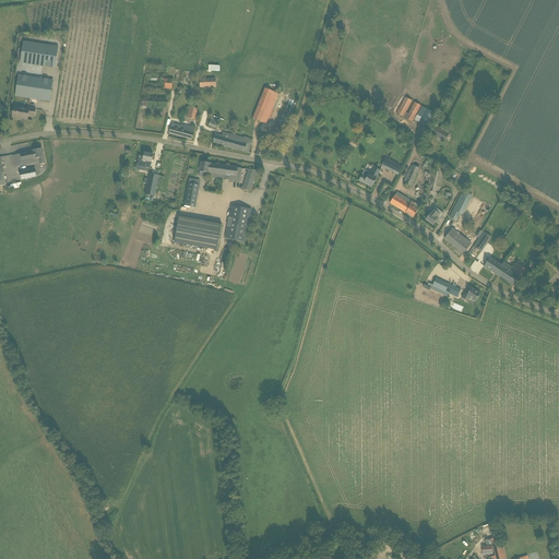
[(24,43),(21,62),(55,68),(58,47),(24,43)]
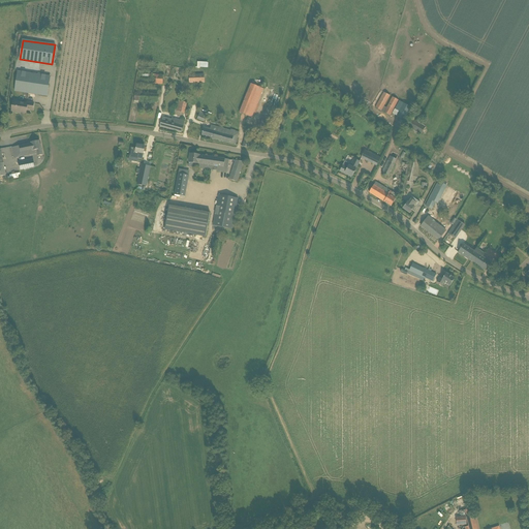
[(18,71),(14,91),(48,96),(51,76),(18,71)]
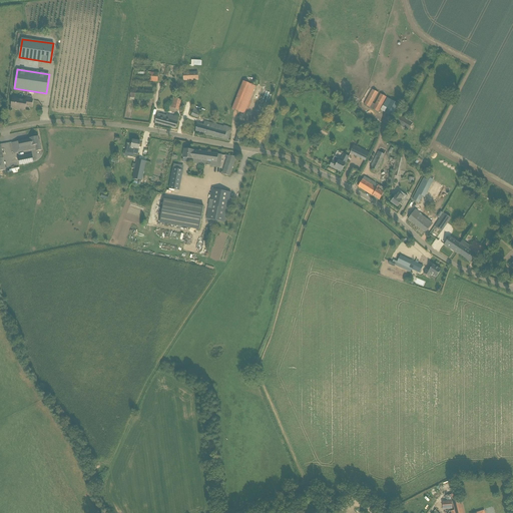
[(148,72),(148,74),(147,80),(147,82),(158,82),(158,73),(148,72)]
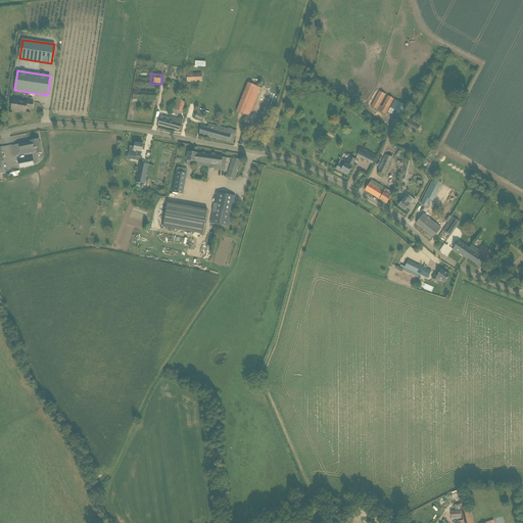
[(237,111),(244,114),(255,86),(248,83),(237,111)]
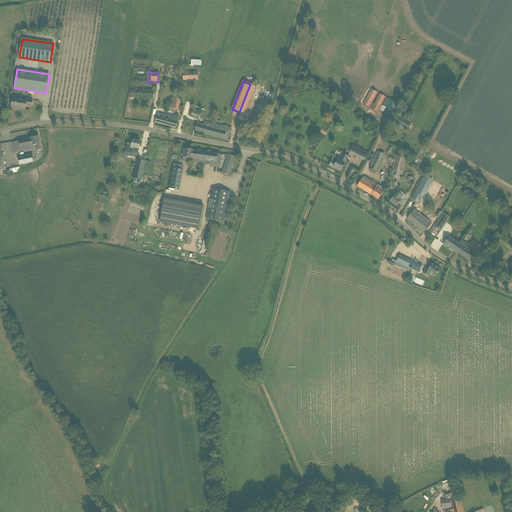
[(130,97),(153,99),(154,91),(130,89),(130,97)]
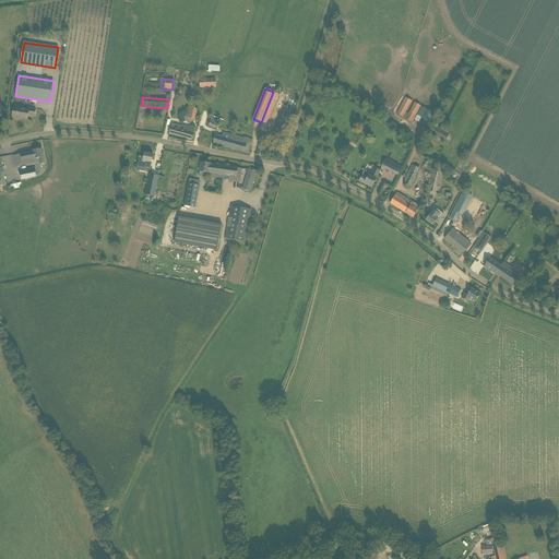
[(406,97),(396,114),(412,122),(421,106),(415,103),(408,114),(406,113),(413,102),(406,97)]
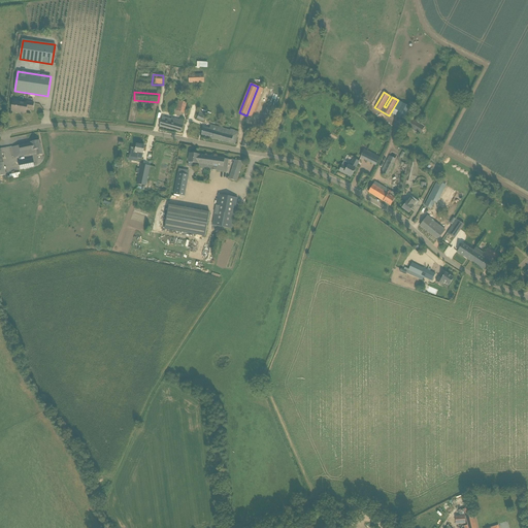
[(178,101),(176,111),(184,113),(187,103),(178,101)]
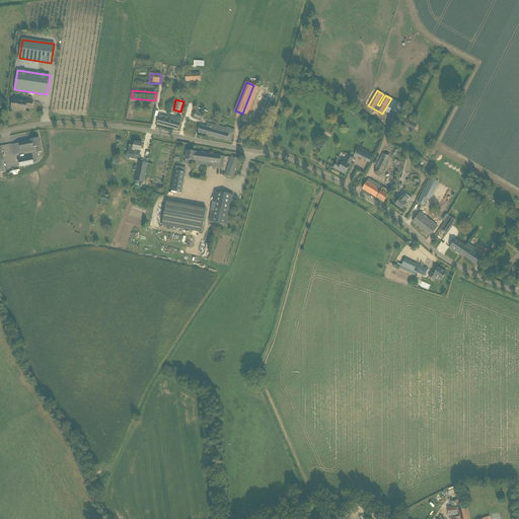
[(17,101),(13,101),(12,101),(11,108),(25,112),(26,106),(32,107),(33,101),(25,100),(25,101),(17,100),(17,101)]
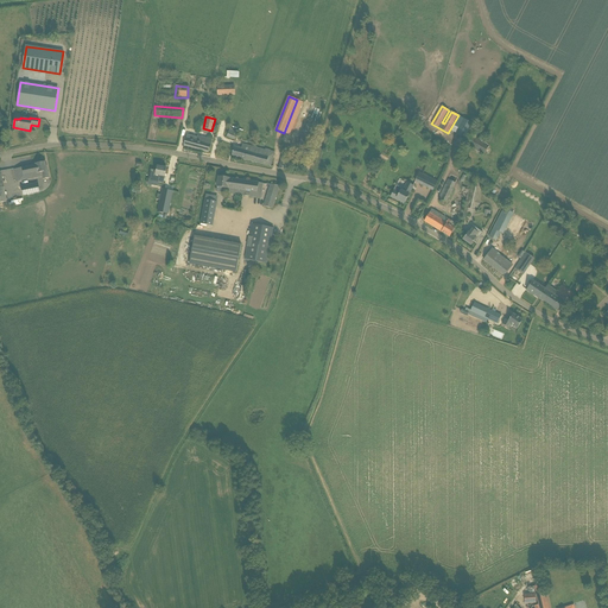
[(464,119),(456,133),(464,138),(473,124),(464,119)]
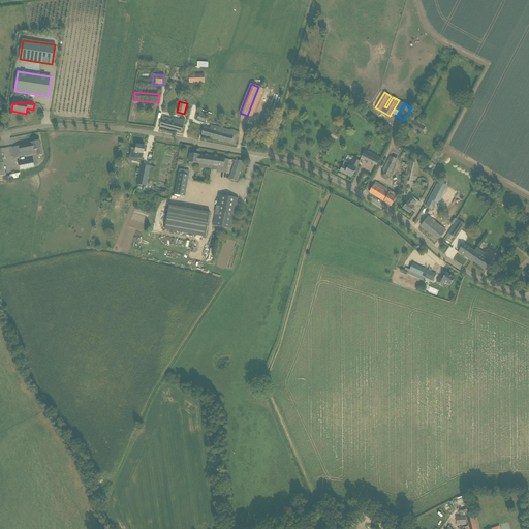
[(197,119),(205,122),(208,114),(200,112),(197,119)]
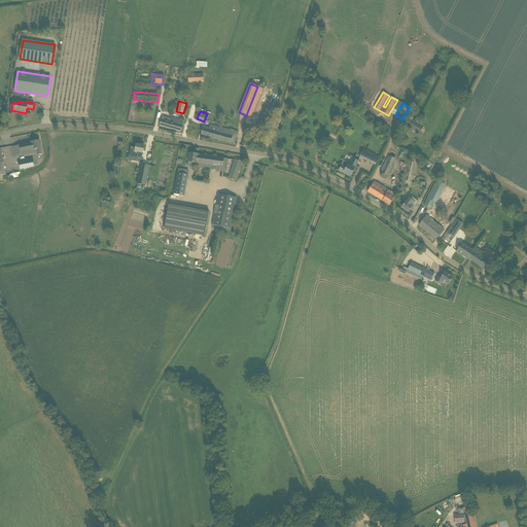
[(401,125),(419,135),(424,127),(407,116),(401,125)]
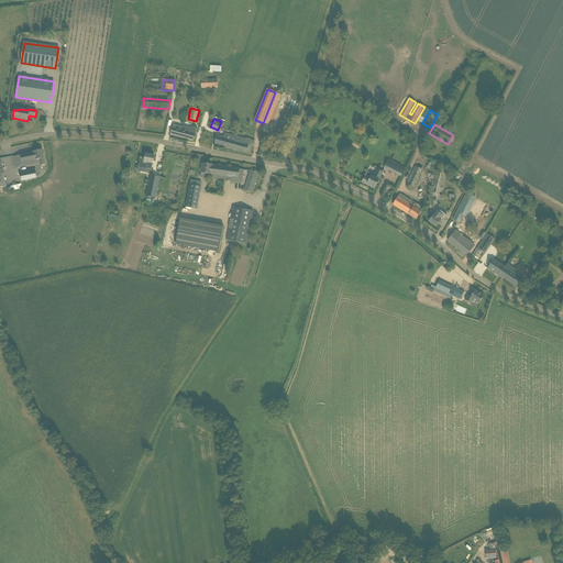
[(170,135),(192,142),(197,130),(183,125),(181,129),(173,127),(170,135)]
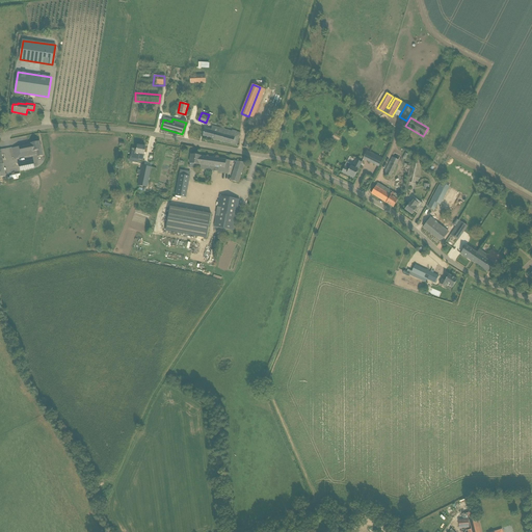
[(233,144),(237,145),(240,135),(236,134),(237,133),(212,126),(211,131),(205,129),(203,136),(233,144)]
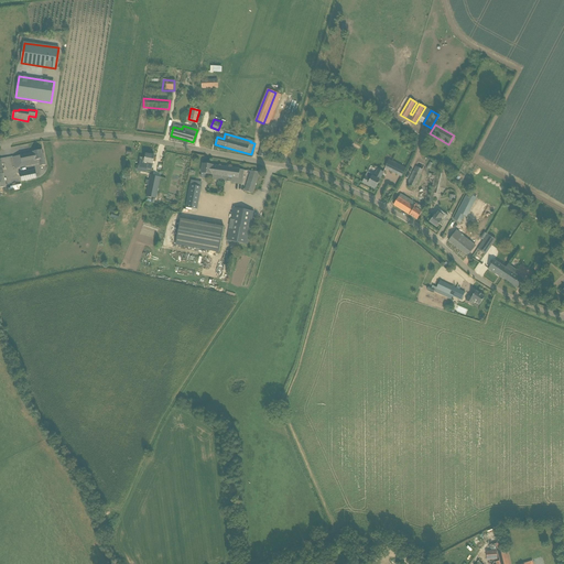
[(33,153),(12,158),(14,169),(40,164),(41,166),(46,165),(43,154),(42,150),(33,152),(33,153)]
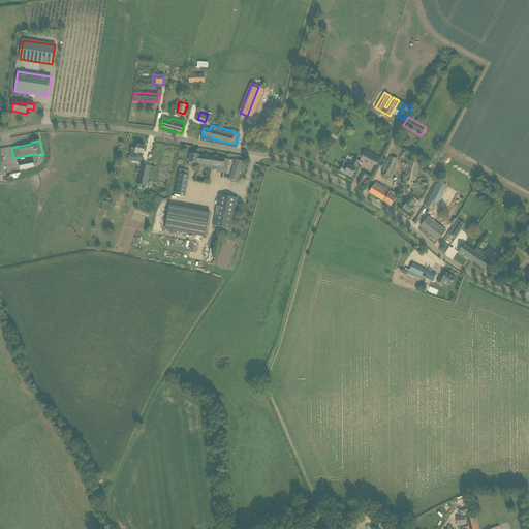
[(135,152),(130,151),(129,157),(143,159),(144,154),(145,147),(136,145),(135,152)]
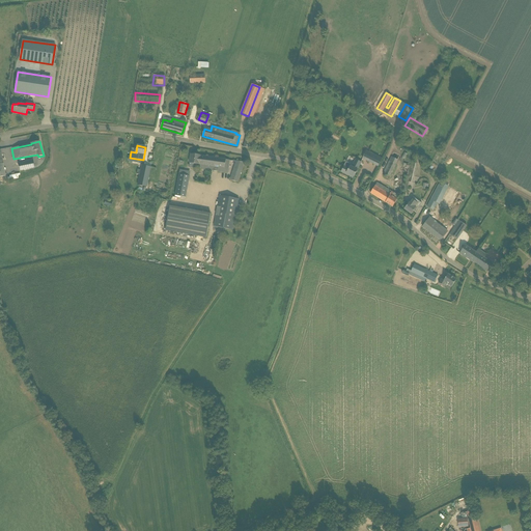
[(365,150),(362,159),(378,166),(382,159),(365,150)]
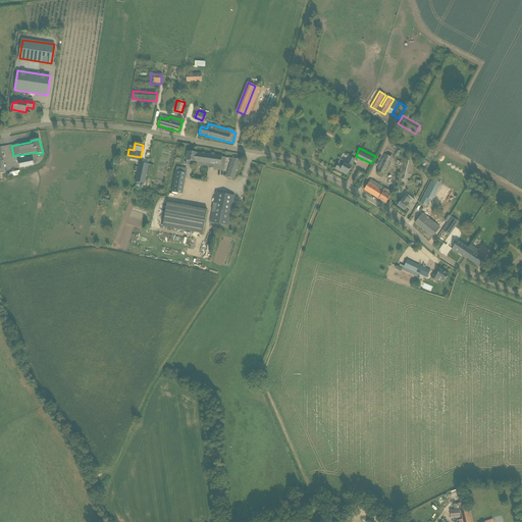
[(224,166),(226,158),(226,157),(197,153),(188,152),(187,160),(187,161),(186,165),(191,165),(191,161),(197,162),(197,166),(223,170),(224,166)]
